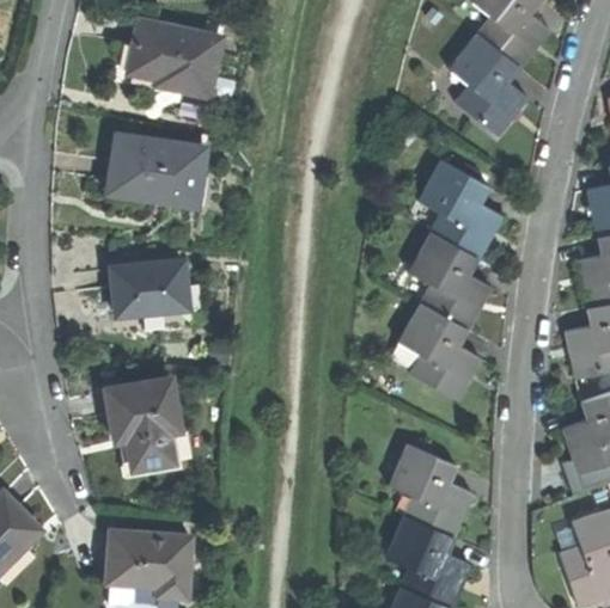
[(529,12),(540,0),(474,0),(492,18),(481,30),(522,67),(537,49),(551,32),(529,12)]
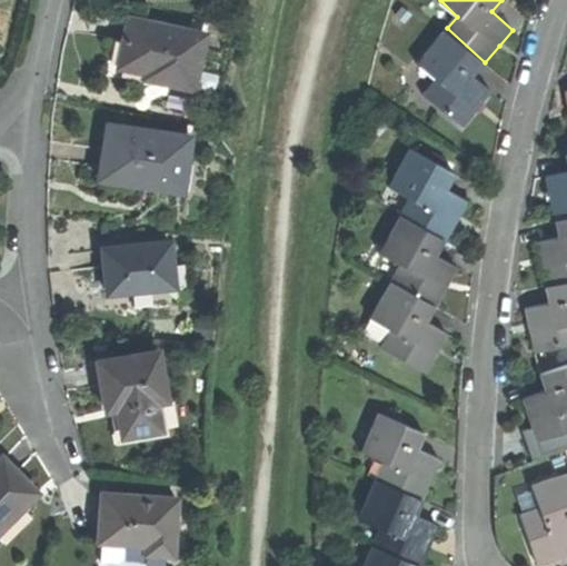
[(209,35),(131,18),(127,41),(121,66),(148,71),(163,75),(162,81),(173,83),(198,89),(209,35)]
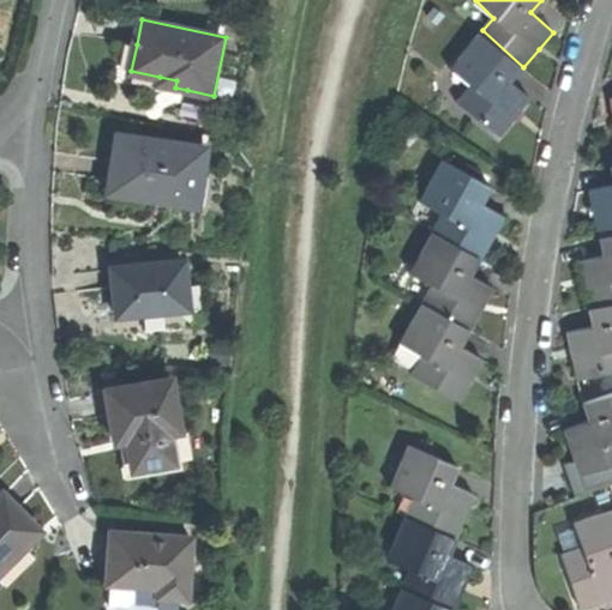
[(508,83),(523,67),(483,30),(449,68),(474,91),(461,104),(498,138),(516,119),(531,103),(508,83)]
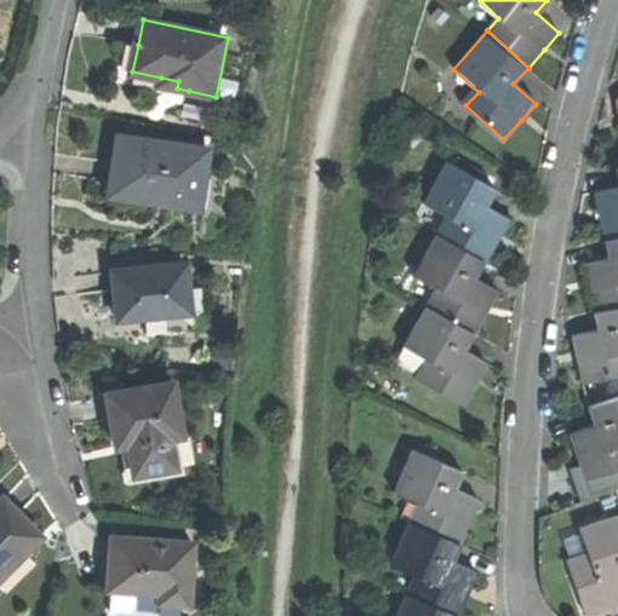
[(187,101),(189,91),(177,88),(178,81),(161,78),(159,91),(169,93),(173,105),(187,101)]
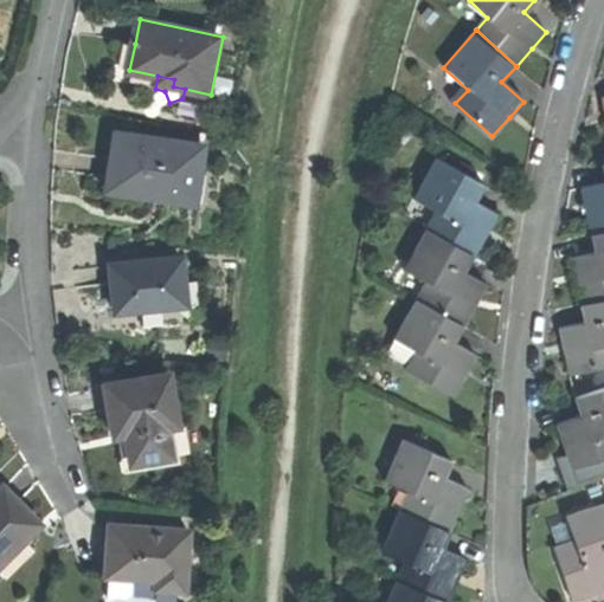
[(205,146),(114,134),(110,160),(108,182),(166,191),(165,201),(197,205),(205,146)]
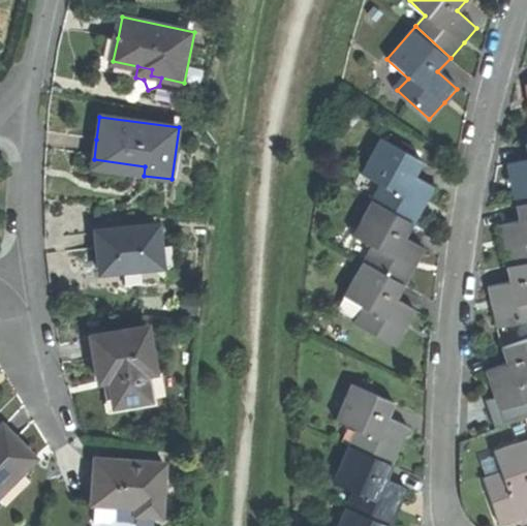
[(371,199),(412,221),(421,204),(430,187),(413,179),(423,161),(382,140),(364,176),(379,184),(371,199)]
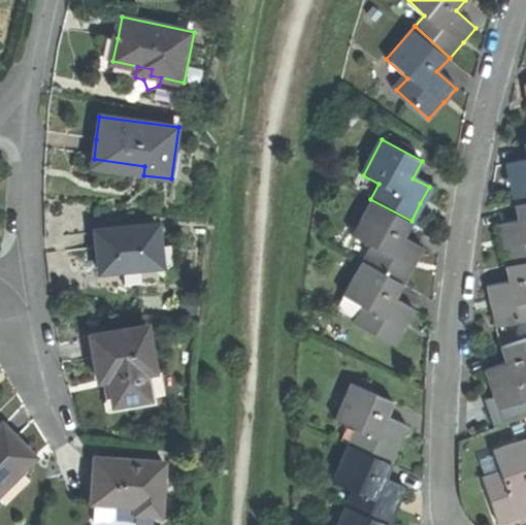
[(510,181),(513,201),(525,198),(525,143),(524,143),(525,149),(525,160),(506,163),(510,181)]
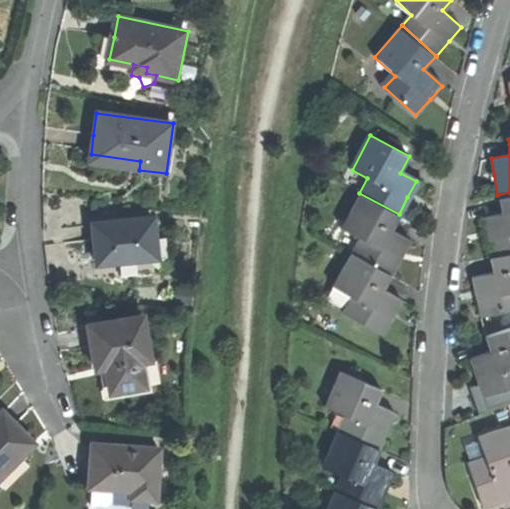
[(509,192),(497,195),(500,211),(482,214),(486,235),(489,253),(509,249),(509,192)]
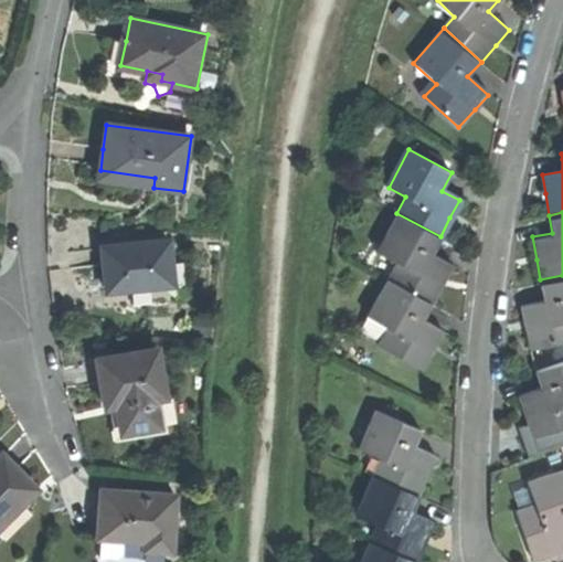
[(431,254),(441,236),(396,213),(375,253),(397,265),(389,282),(429,304),(439,286),(450,265),(431,254)]
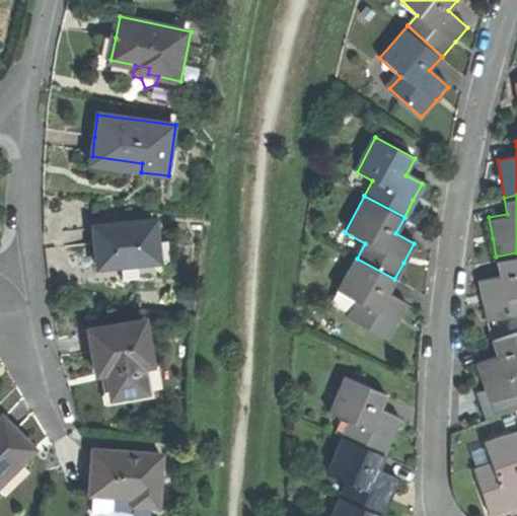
[(156,219),(94,224),(96,242),(98,266),(155,261),(153,239),(158,239),(156,219)]
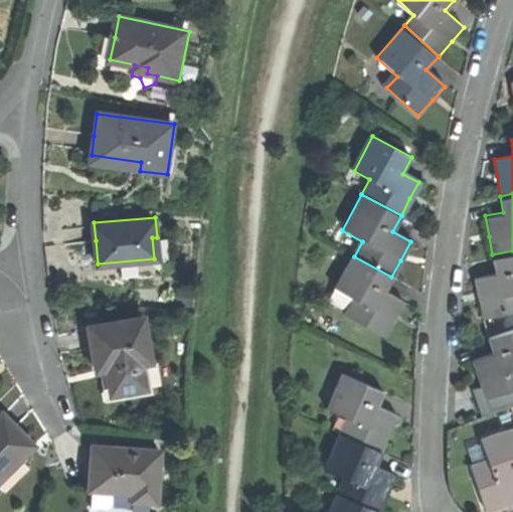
[(512,250),(492,254),(495,276),(473,279),(476,301),(479,318),(512,312),(512,250)]
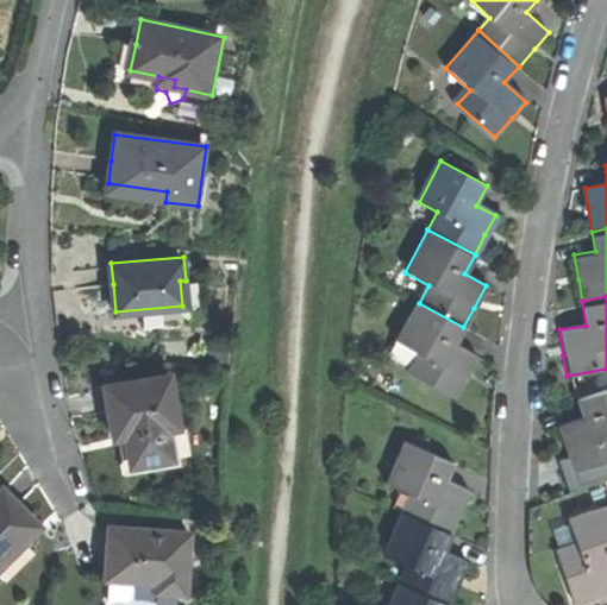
[(454,346),(463,327),(419,303),(398,344),(420,355),(408,378),(450,399),(462,375),(473,355),(454,346)]
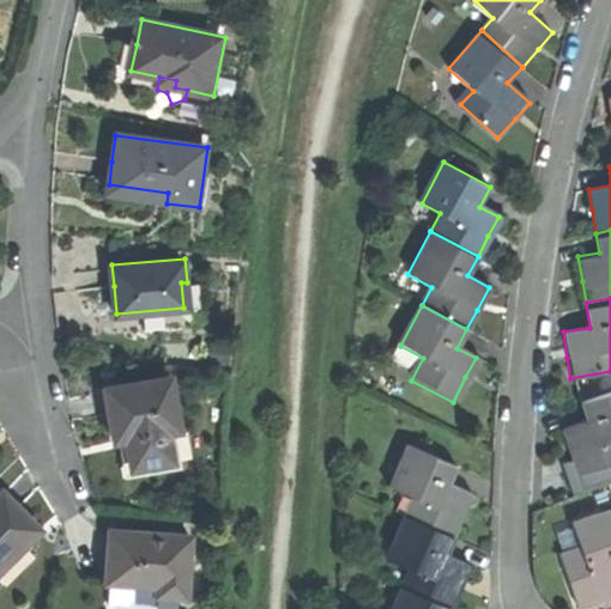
[(173,378),(107,387),(112,421),(114,445),(127,444),(129,467),(171,461),(168,434),(180,432),(173,378)]
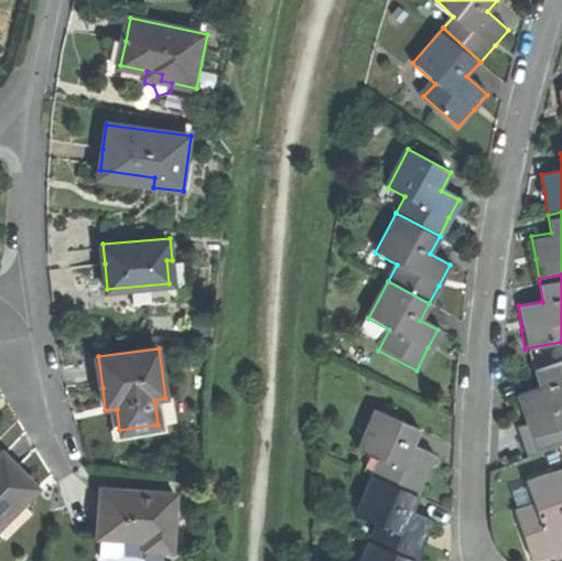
[(561,362),(536,370),(542,390),(517,399),(522,413),(526,424),(516,428),(526,454),(561,442),(561,362)]
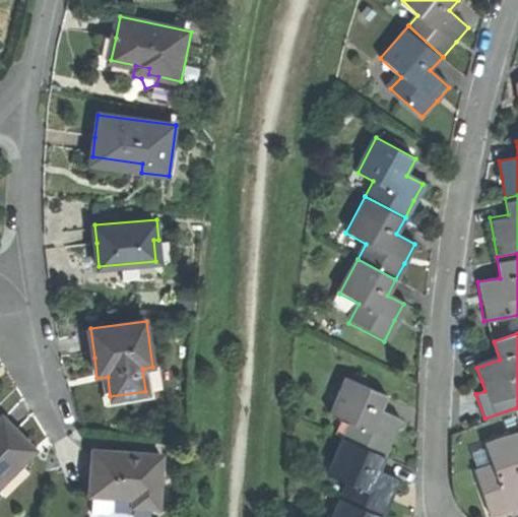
[(349,421),(342,436),(383,453),(391,436),(398,417),(382,410),(388,395),(344,376),(329,412),(349,421)]
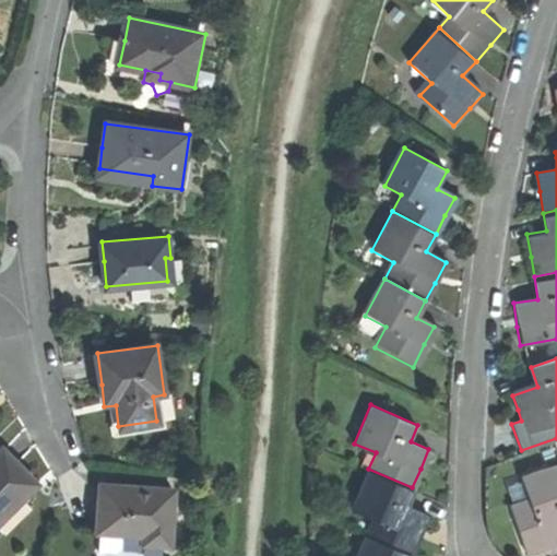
[(0,450),(0,522),(38,484),(18,463),(2,449),(0,450)]
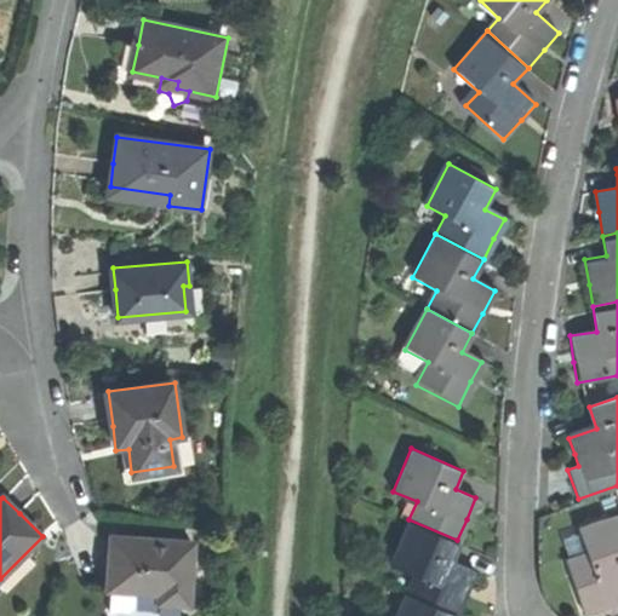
[(572,558),(589,610),(613,603),(617,600),(617,516),(585,527),(593,551),(572,558)]
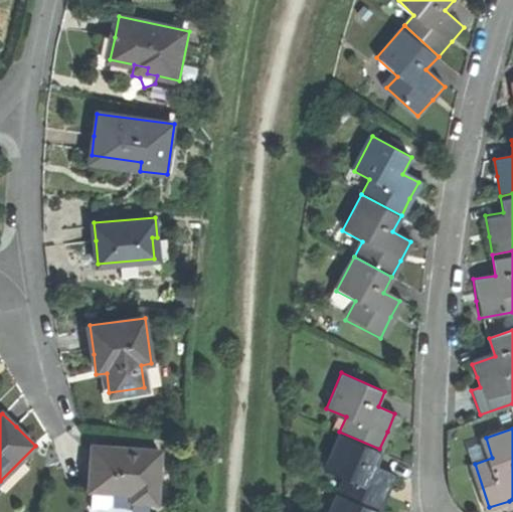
[(344,475),(336,494),(377,511),(385,495),(393,474),(373,466),(379,449),(339,432),(325,467),(344,475)]
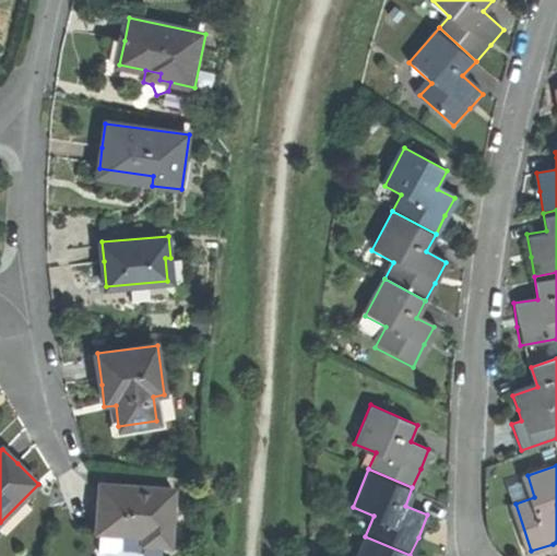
[(174,485),(102,484),(102,507),(101,532),(123,532),(144,533),(144,545),(172,546),(174,485)]
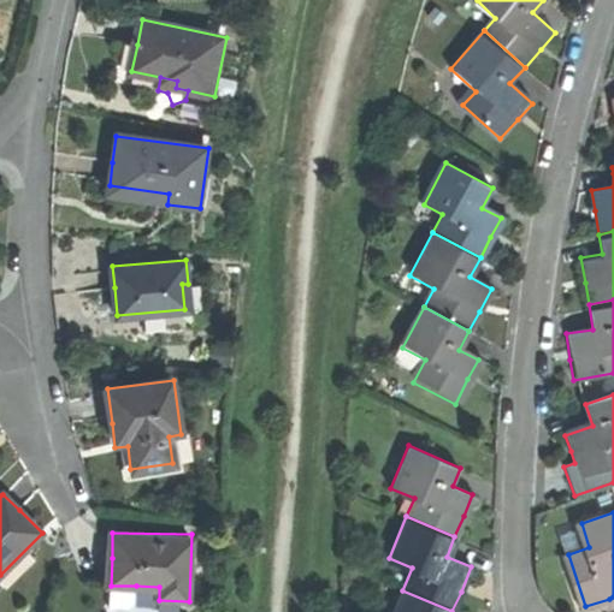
[(135,605),(136,586),(111,586),(111,605),(135,605)]
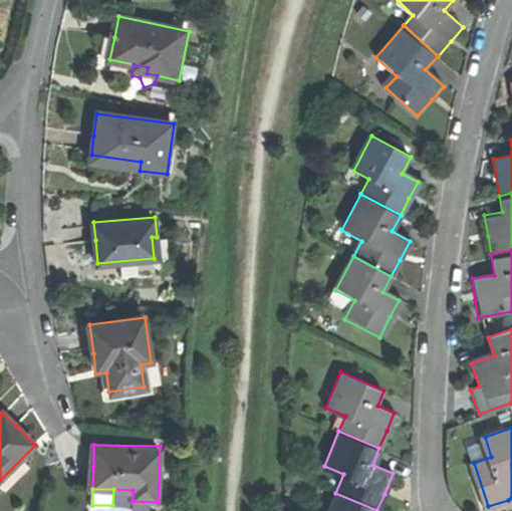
[(376,510),(335,493),(327,510),(376,510)]
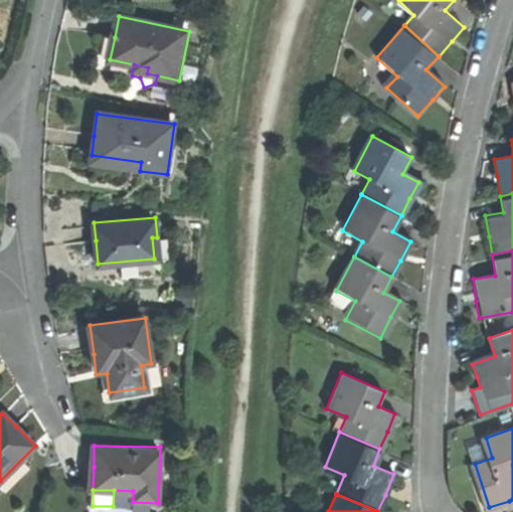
All buildings are outlined.
